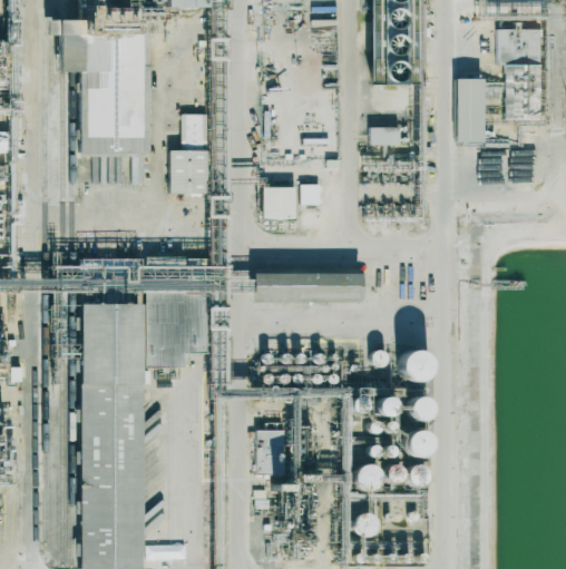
[(79,71),(78,154),(146,155),(146,33),(146,7),(137,7),(137,0),(67,0),(67,18),(56,18),(55,70),(79,71)]
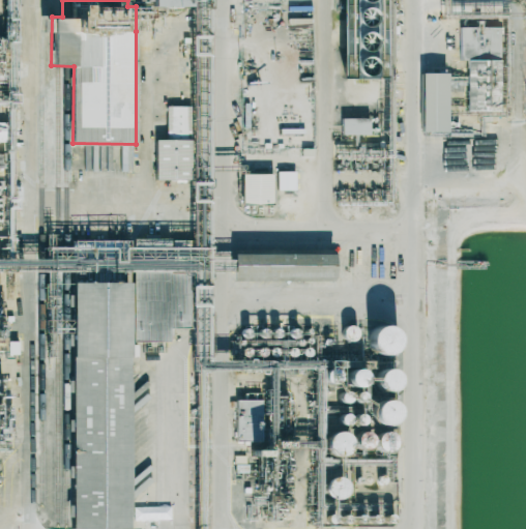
[(371,77),(372,6),(352,6),(351,76),(371,77)]
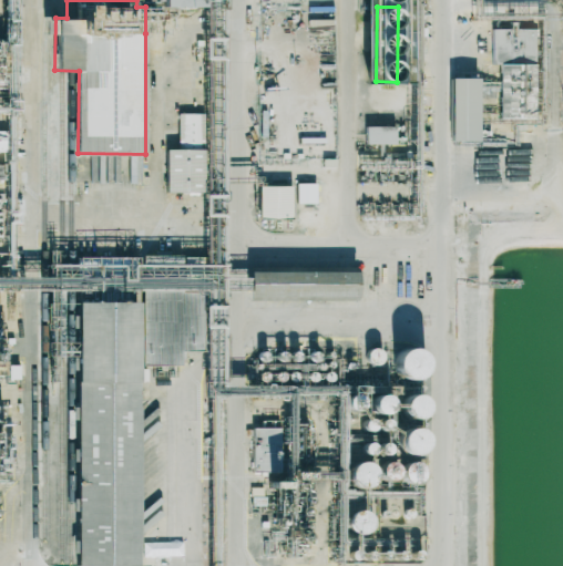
[(494,29),(495,65),(502,65),(503,120),(539,120),(538,29),(494,29)]
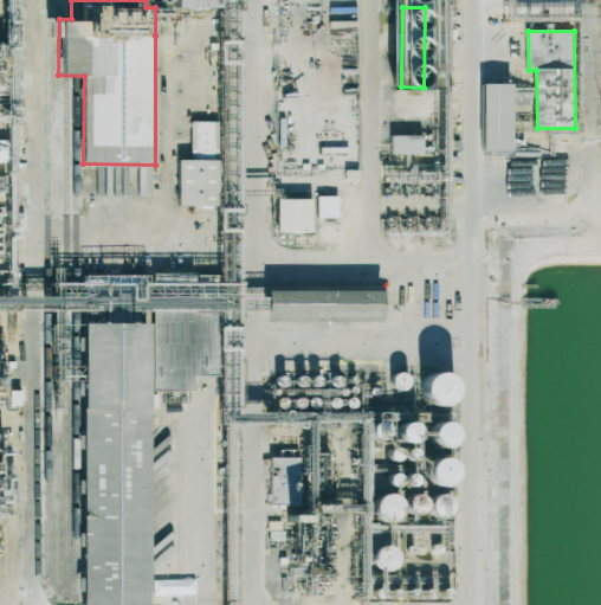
[(483,152),(512,152),(514,83),(484,83),(483,152)]
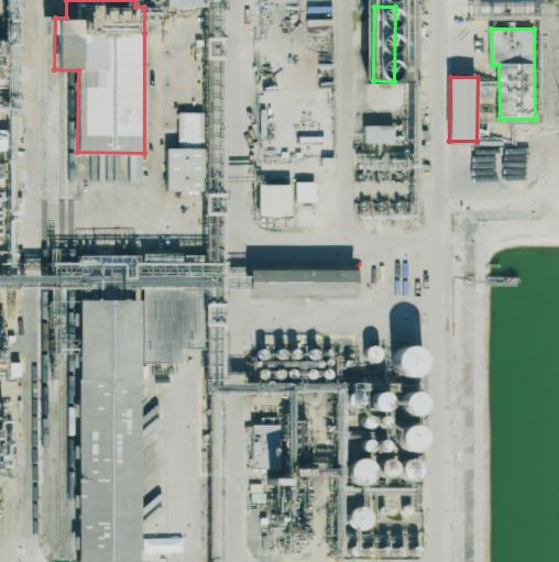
[(200,113),(179,113),(181,149),(200,147),(200,113)]
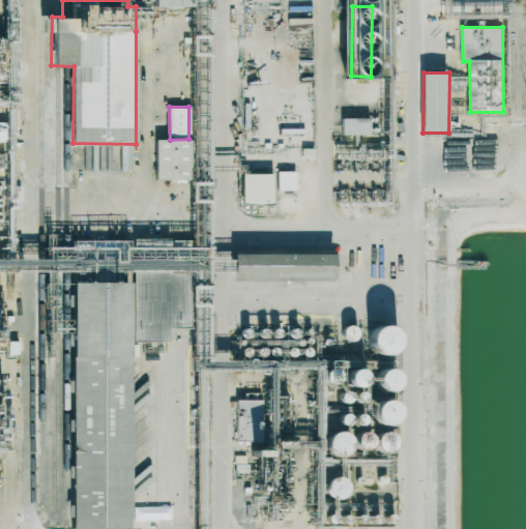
[(373,135),(372,117),(344,118),(345,136),(373,135)]
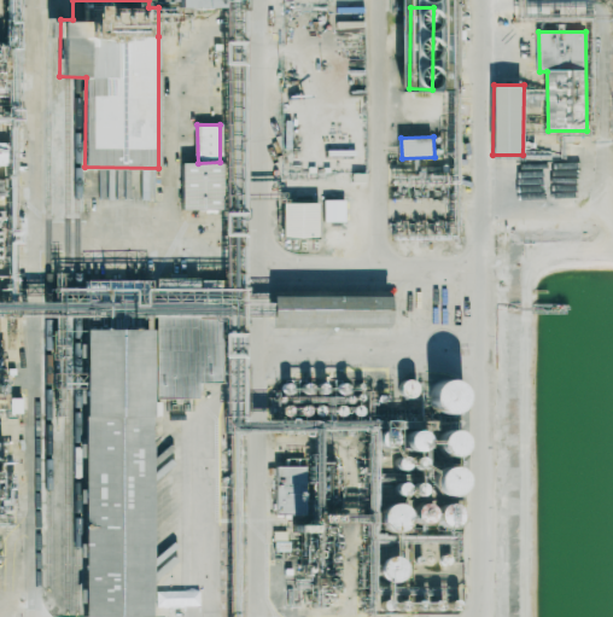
[(184,209),(212,210),(212,201),(217,201),(217,164),(185,163),(184,209)]
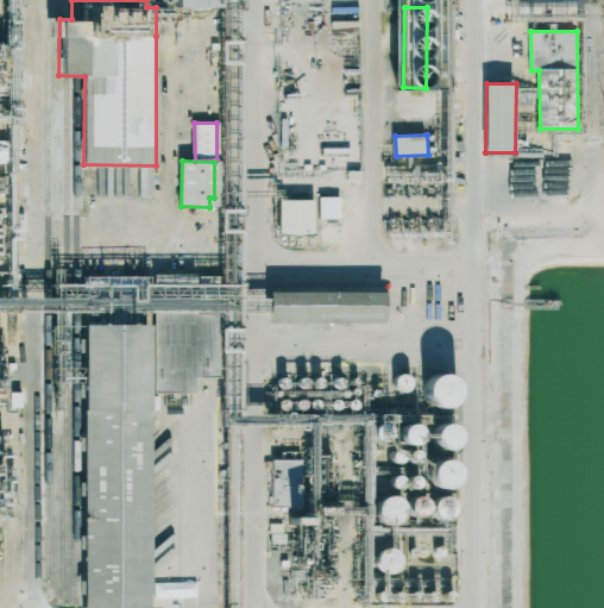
[(322,198),(321,219),(344,220),(344,198),(322,198)]
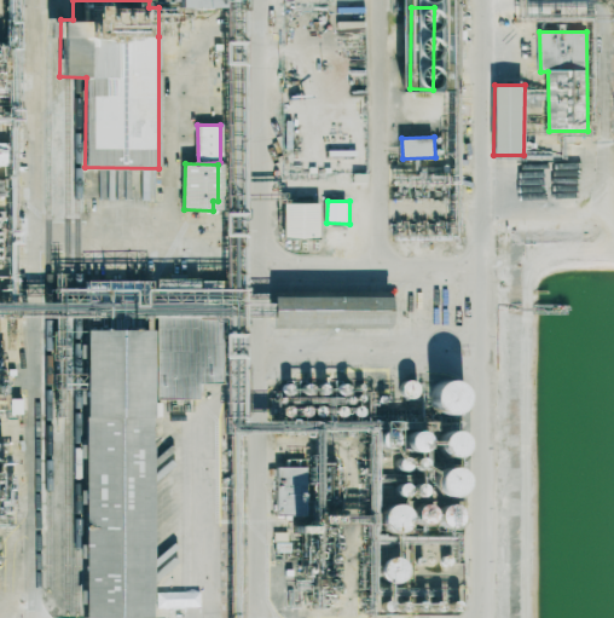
[(285,240),(320,240),(320,203),(285,203),(285,240)]
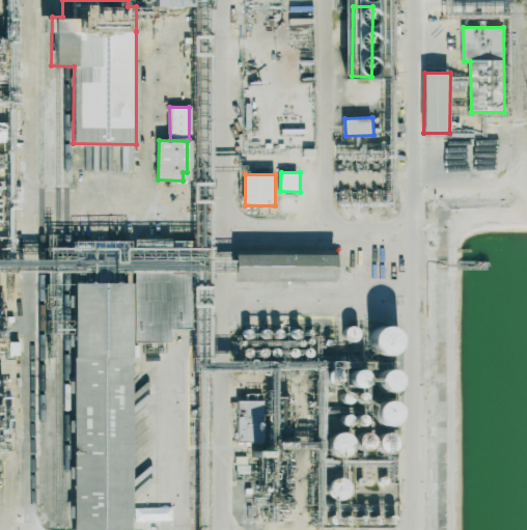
[(138,344),(172,341),(171,331),(194,329),(190,287),(198,283),(198,279),(205,276),(194,267),(206,266),(199,259),(192,260),(187,248),(177,249),(170,258),(161,262),(159,262),(153,270),(150,263),(146,265),(142,271),(134,271),(132,254),(126,255),(127,258),(130,261),(131,273),(132,273),(138,344)]
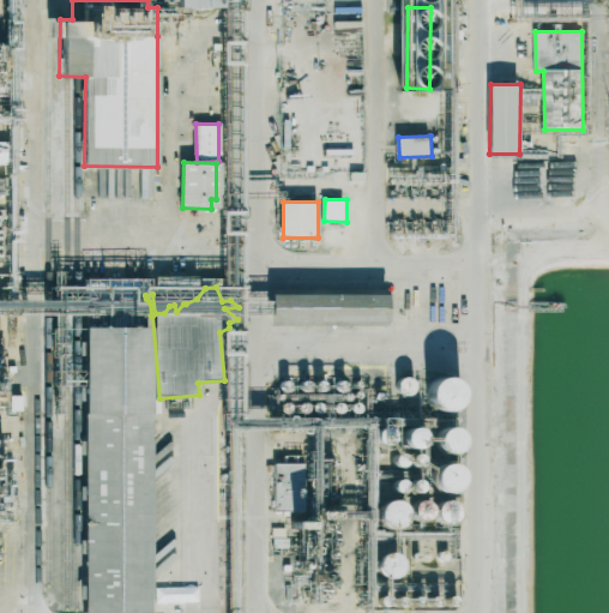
[(387,293),(271,295),(271,326),(387,325),(387,293)]
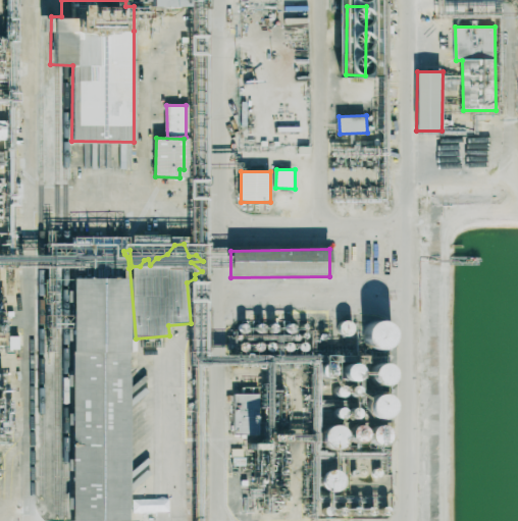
[(74,277),(132,278),(132,520),(76,520),(74,277)]
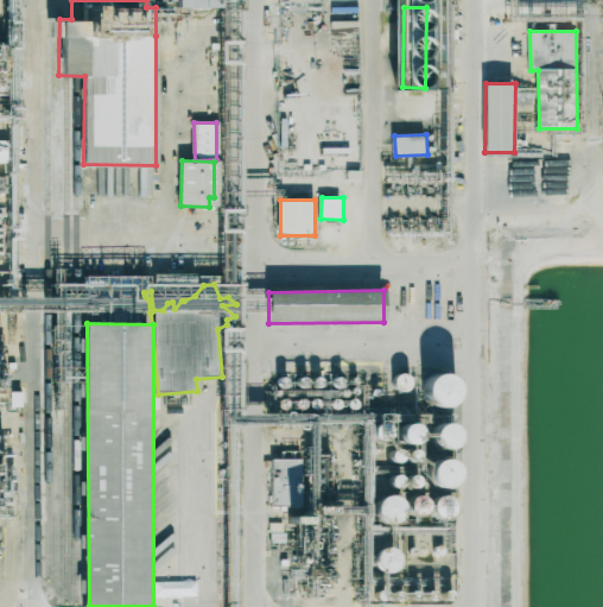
[(420,400),(450,408),(457,379),(429,371),(420,400)]
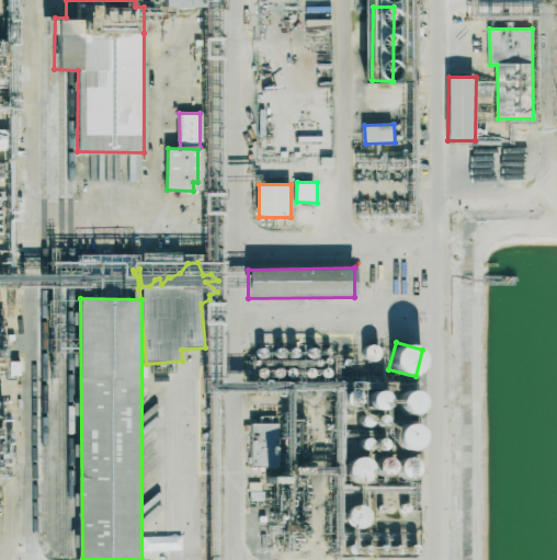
[(23,376),(23,362),(12,362),(11,376),(23,376)]
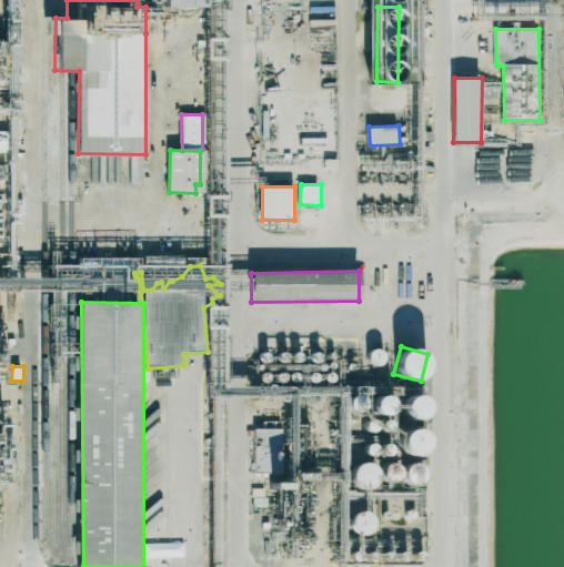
[(391,397),(374,395),(372,412),(388,414),(391,397)]
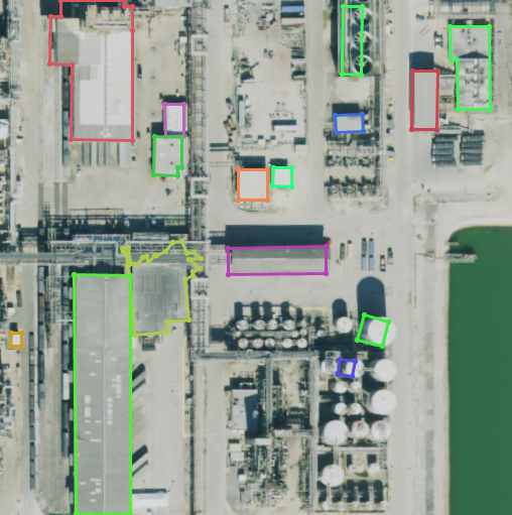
[(232,429),(256,430),(258,390),(233,389),(232,429)]
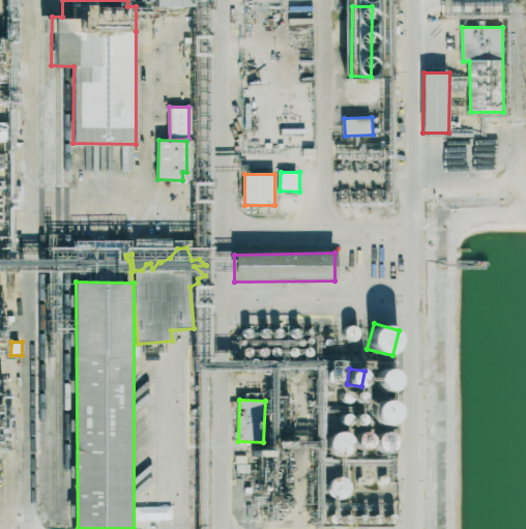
[(392,423),(393,402),(375,401),(373,422),(392,423)]
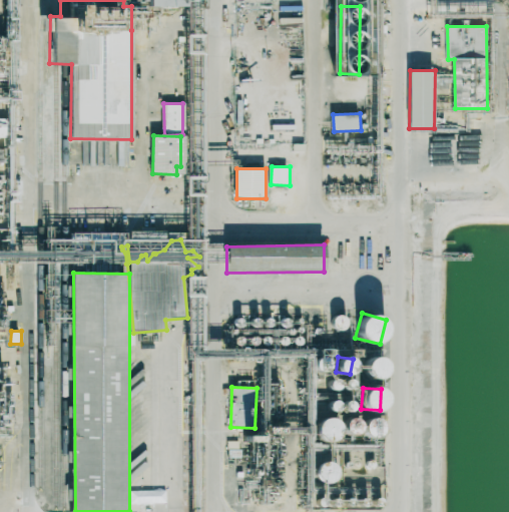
[(315,432),(329,444),(344,428),(330,416),(315,432)]
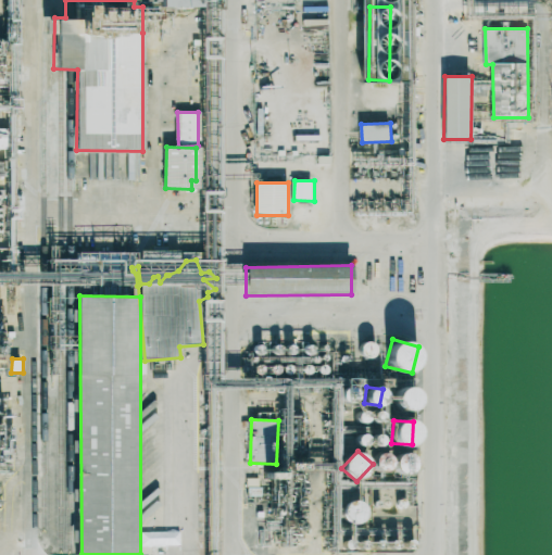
[(368,522),(368,503),(347,503),(346,522),(368,522)]
